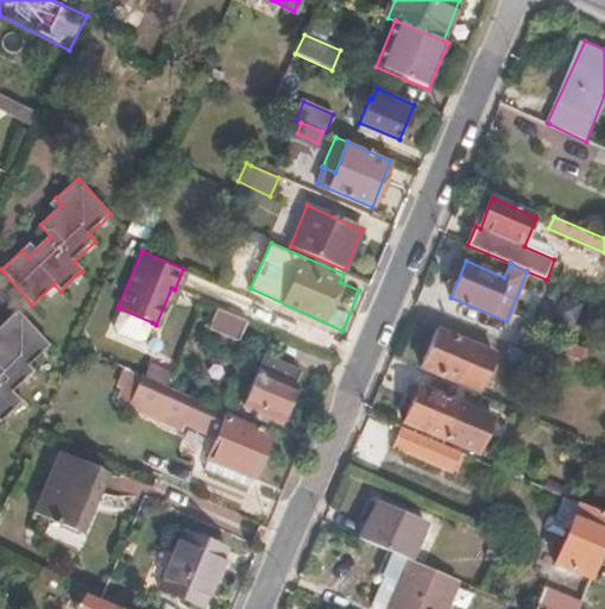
[(239,339),(247,319),(218,306),(208,325),(239,339)]
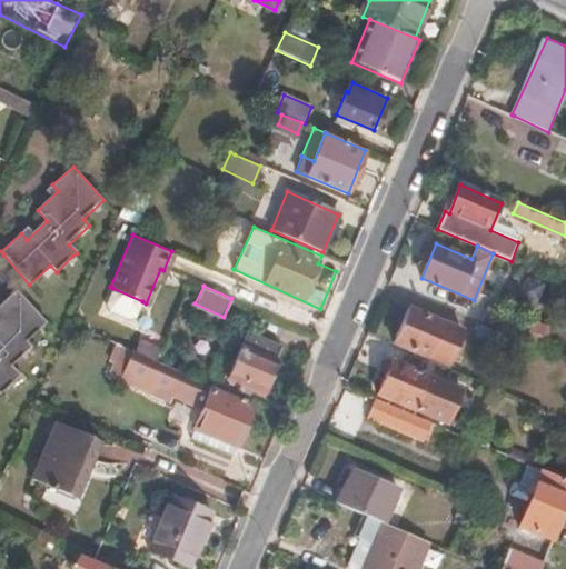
[(32,346),(28,340),(48,321),(18,287),(0,302),(0,309),(2,312),(0,313),(0,392),(20,373),(12,365),(32,346)]
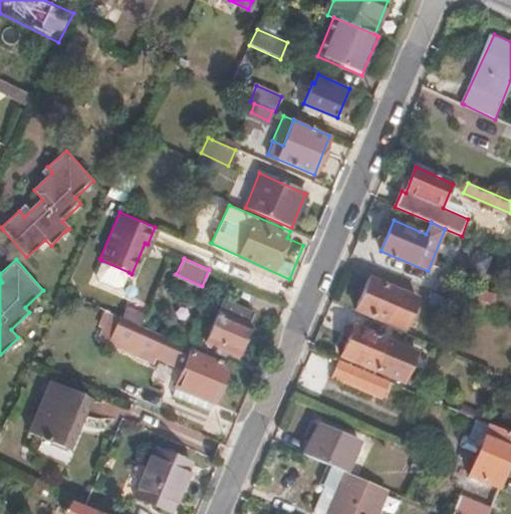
[(129,272),(101,260),(96,271),(99,278),(117,286),(123,283),(129,272)]
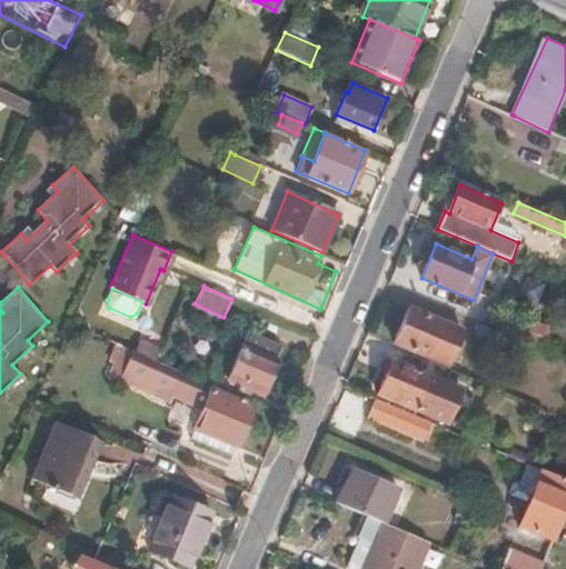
[(448,363),(462,333),(408,309),(395,340),(448,363)]
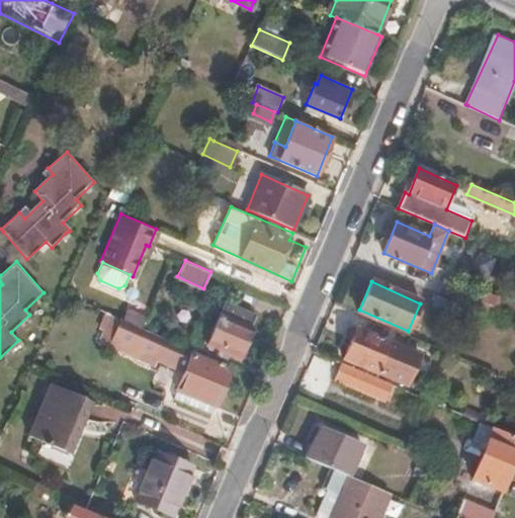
[(490,316),(497,299),(475,289),(466,307),(490,316)]
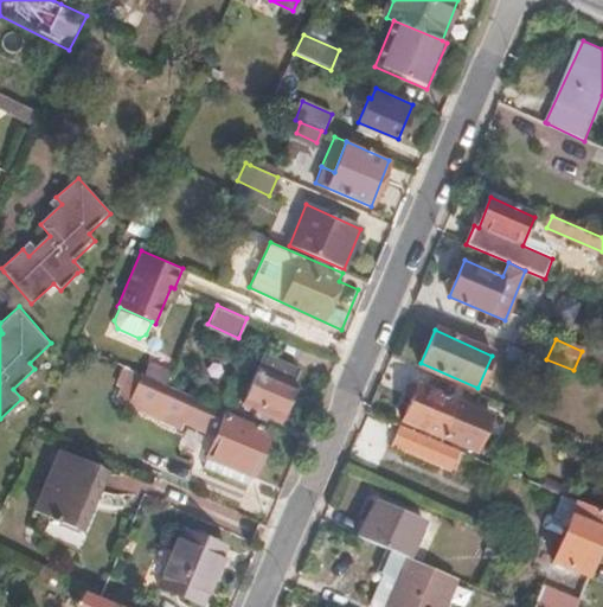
[(280,419),(295,383),(290,382),(296,370),(264,356),(244,403),(280,419)]
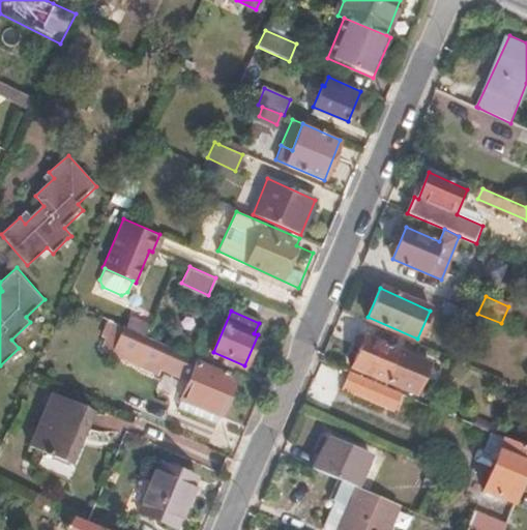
[(182,353),(146,336),(128,329),(124,339),(118,351),(143,362),(142,364),(154,371),(158,360),(179,370),(186,354),(182,353)]
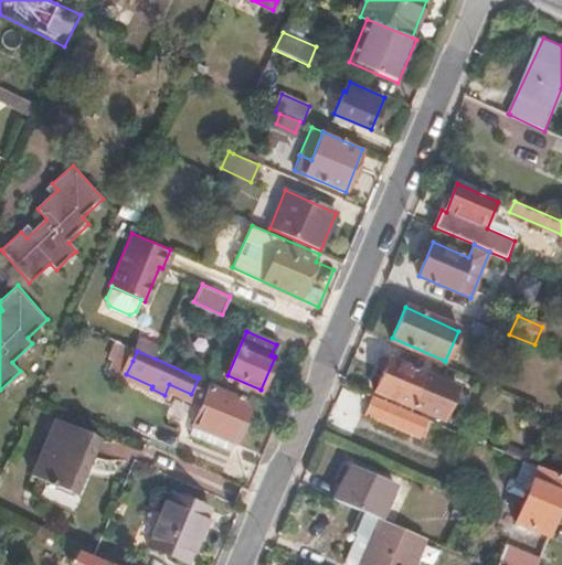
[(446,420),(462,385),(391,354),(374,390),(446,420)]
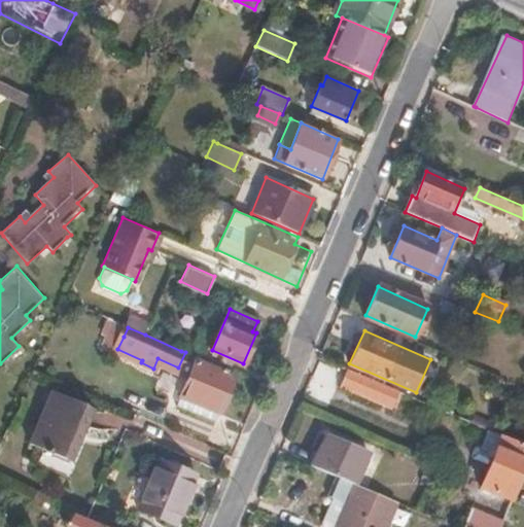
[(189,373),(195,361),(197,357),(185,352),(178,367),(189,373)]
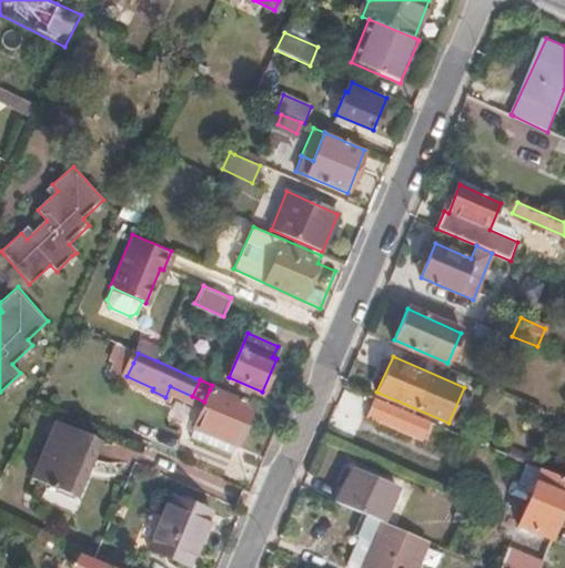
[(232,454),(252,407),(210,389),(204,402),(190,435),(232,454)]
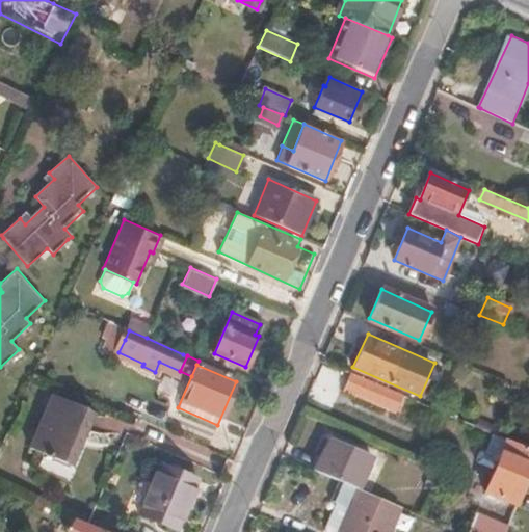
[(376,386),(349,374),(344,389),(369,400),(376,386)]
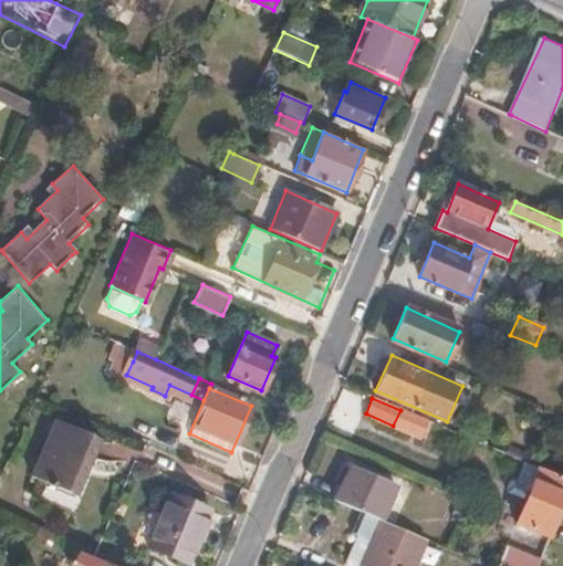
[(71,502),(95,446),(53,427),(29,483),(71,502)]
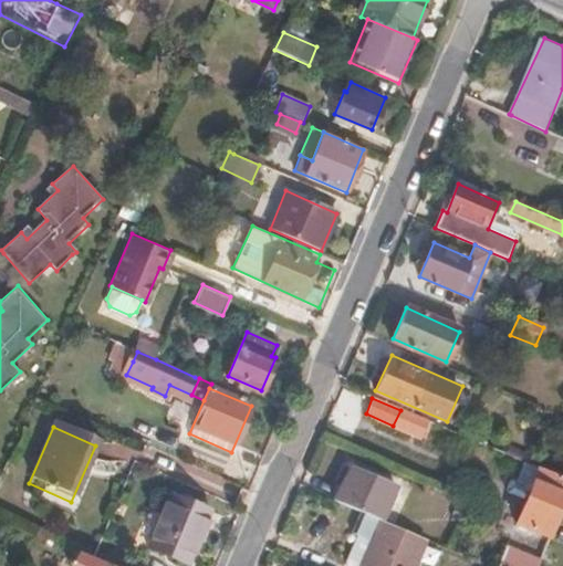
[(396,492),(372,478),(374,474),(354,462),(332,501),(360,513),(378,521),(396,492)]
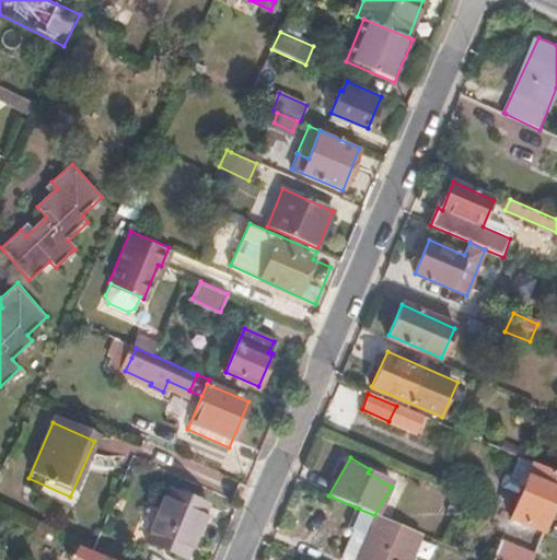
[(549,517),(556,501),(556,474),(530,463),(507,517),(530,527),(520,551),(497,541),(488,559),(532,559),(543,533),(549,517)]
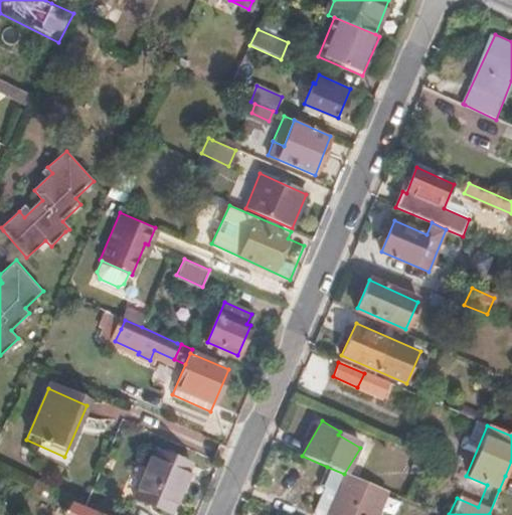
[(184,475),(178,473),(183,460),(154,448),(133,496),(170,512),(184,475)]
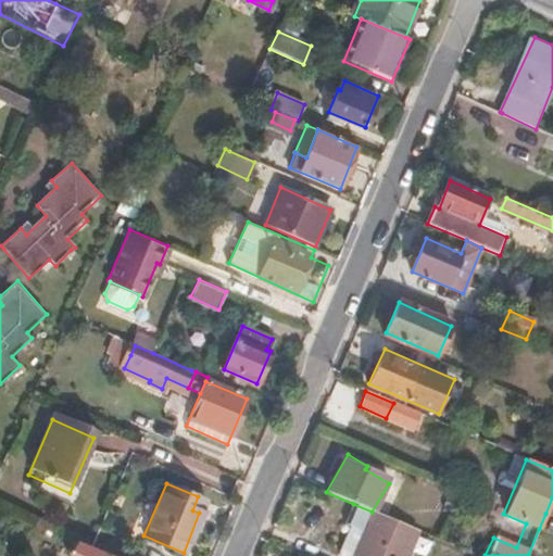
[(459,514),(465,497),(451,492),(443,507),(459,514)]
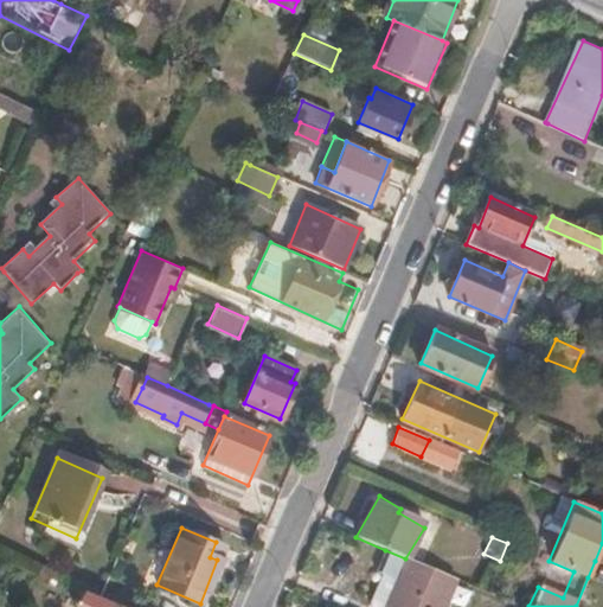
[(217,560),(224,545),(216,542),(210,557),(217,560)]
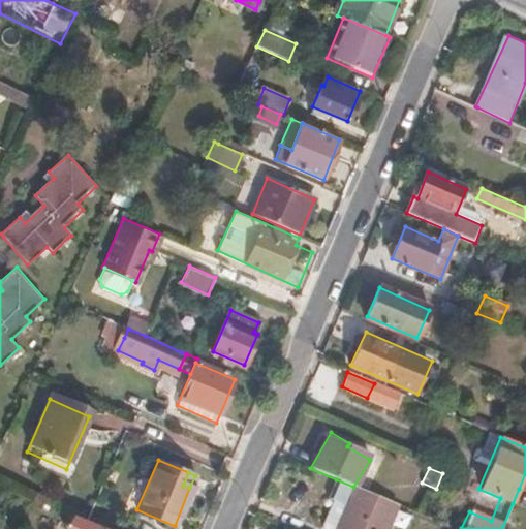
[(329,528),(384,528),(396,504),(353,487),(336,479),(327,498),(332,501),(320,525),(329,528)]
